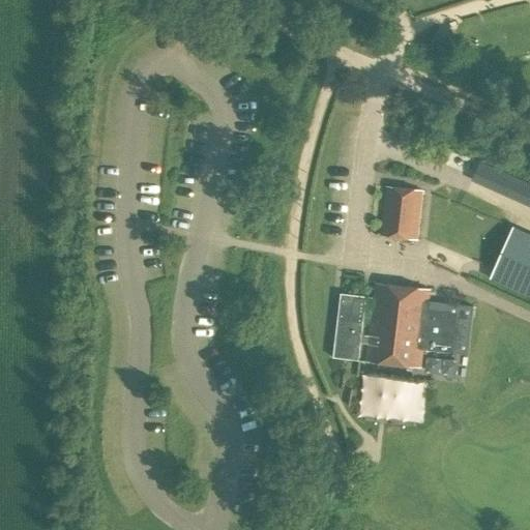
[(448,34),(441,34),(443,48),(450,48),(448,34)]
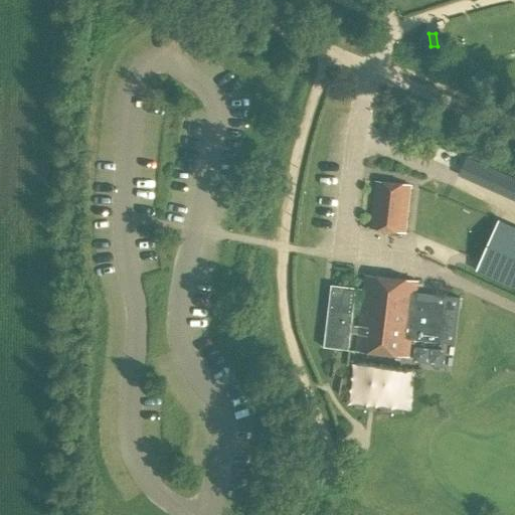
[(514,178),(467,157),(460,173),(514,198),(514,178)]
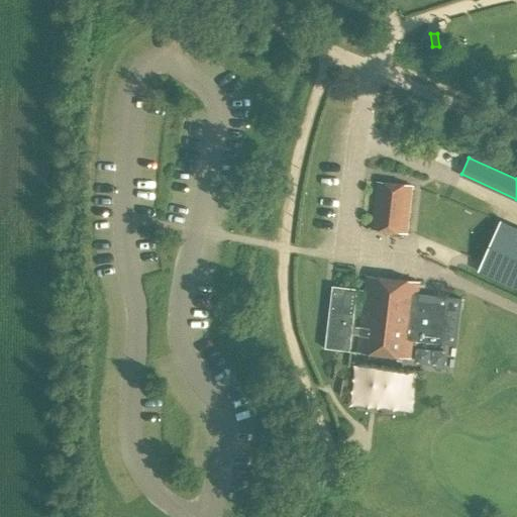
[(405,234),(411,186),(377,182),(372,230),(405,234)]
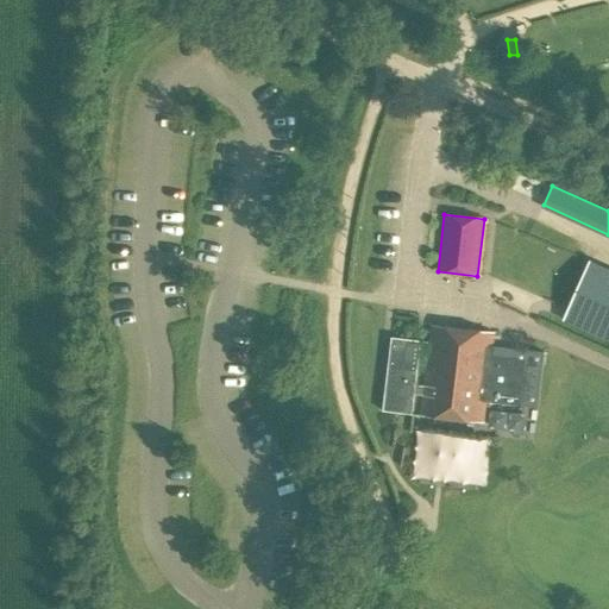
[(608,269),(607,269),(581,327),(608,340),(608,269)]
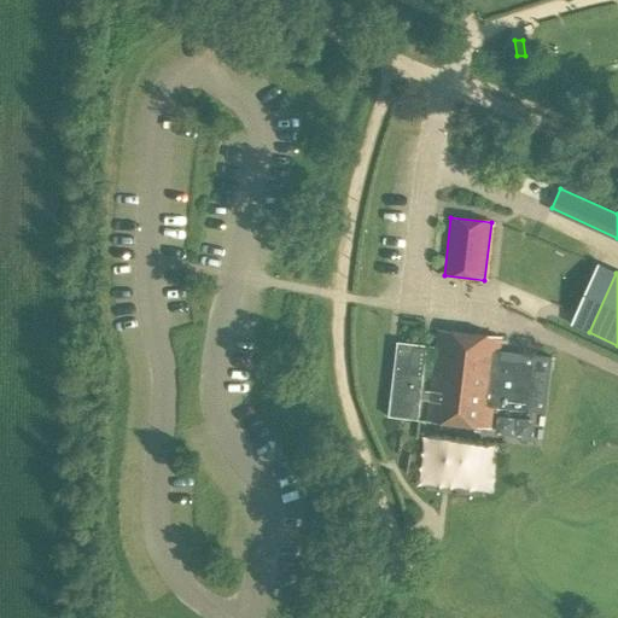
[(436,349),(397,344),(389,417),(493,430),(496,392),(500,392),(497,407),(546,413),(552,357),(501,351),(502,338),(438,331),(436,349)]
